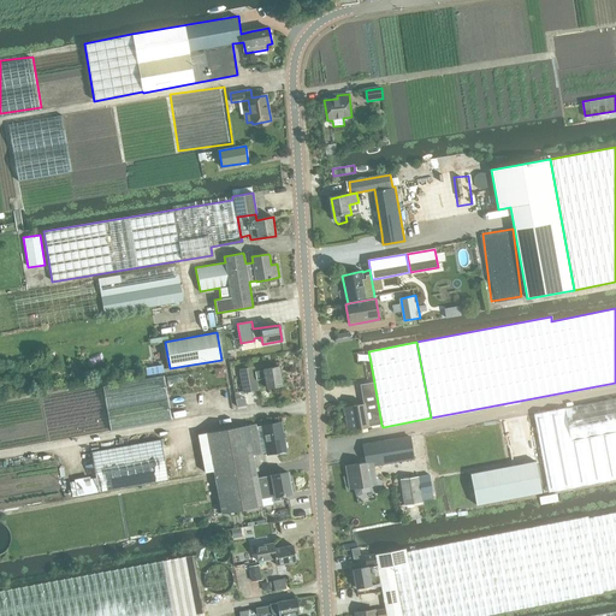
[(223,367),(214,368),(215,377),(224,375),(223,367)]
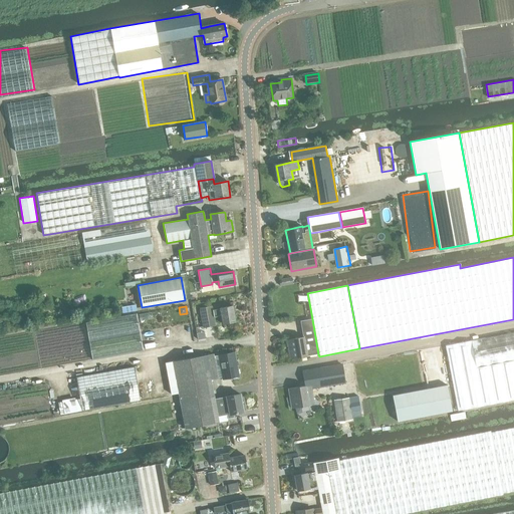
[(216,326),(212,306),(199,308),(203,328),(216,326)]
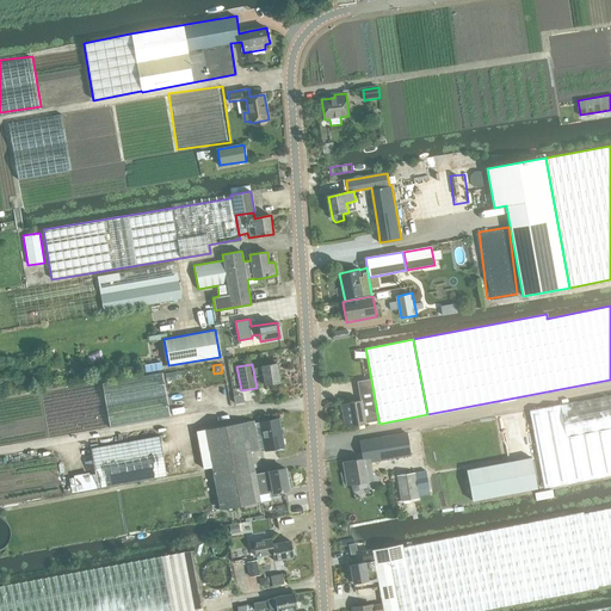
[(265,386),(267,386),(279,383),(276,364),(263,366),(263,368),(253,370),(255,377),(265,376),(265,386)]
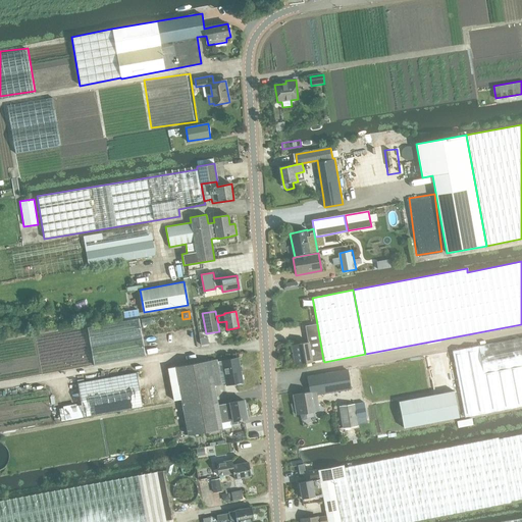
[(139,319),(88,328),(94,365),(145,357),(139,319)]
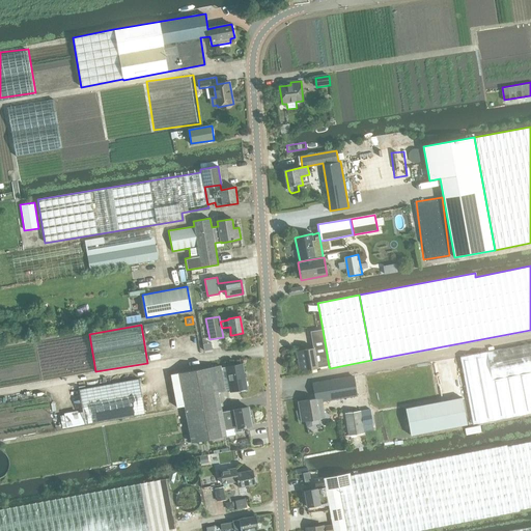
[(312,347),(297,350),(300,370),(329,366),(323,330),(310,332),(312,347)]
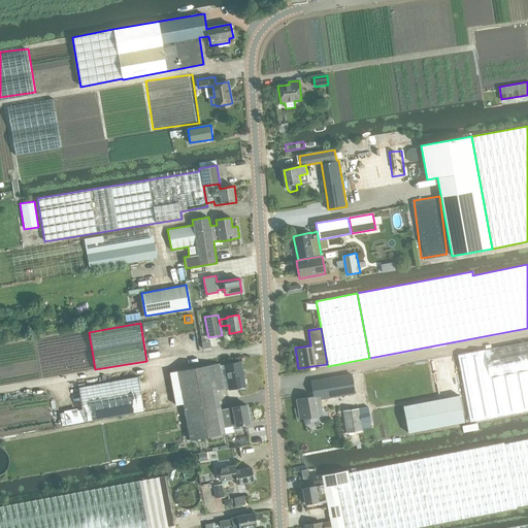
[(38,339),(0,344),(0,382),(55,374),(52,354),(40,356),(38,339)]
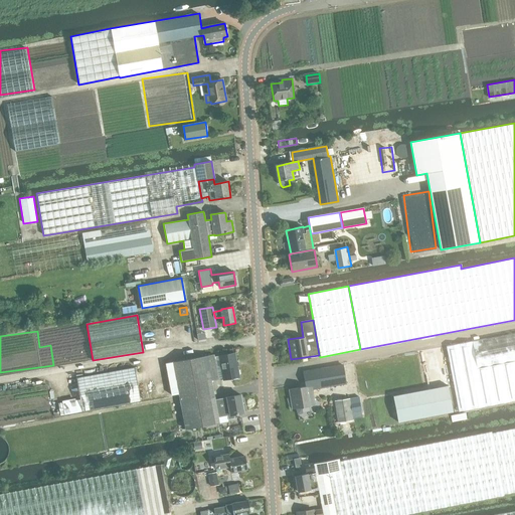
[(514,333),(446,346),(459,411),(514,399),(514,333)]
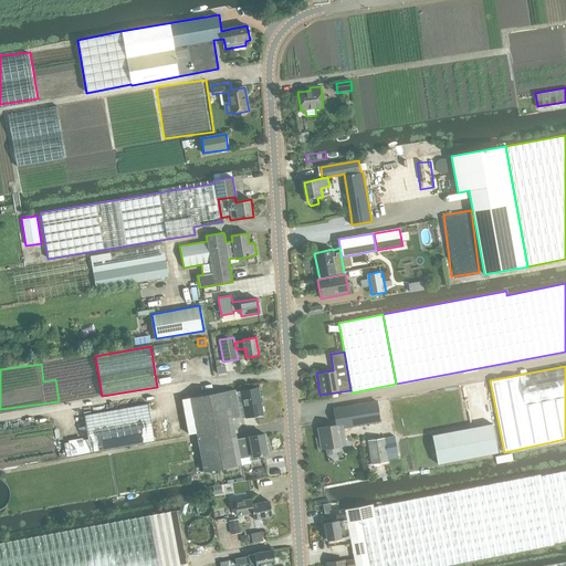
[(236,389),(218,392),(224,429),(234,428),(232,418),(263,412),(259,387),(241,390),(241,391),(236,392),(236,389)]
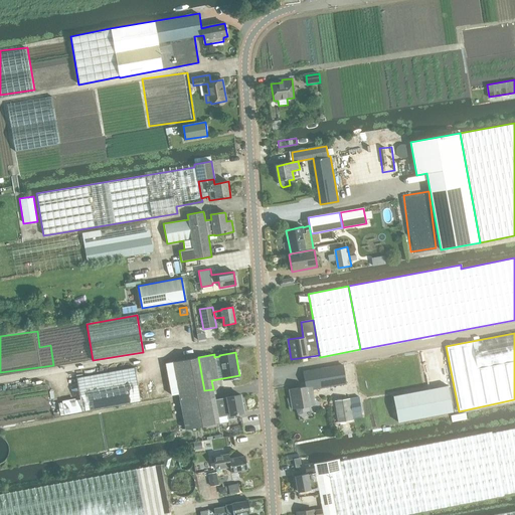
[(185,430),(219,423),(217,409),(220,409),(219,398),(215,399),(213,389),(204,390),(198,357),(190,359),(170,362),(165,363),(171,395),(178,393),(185,430)]
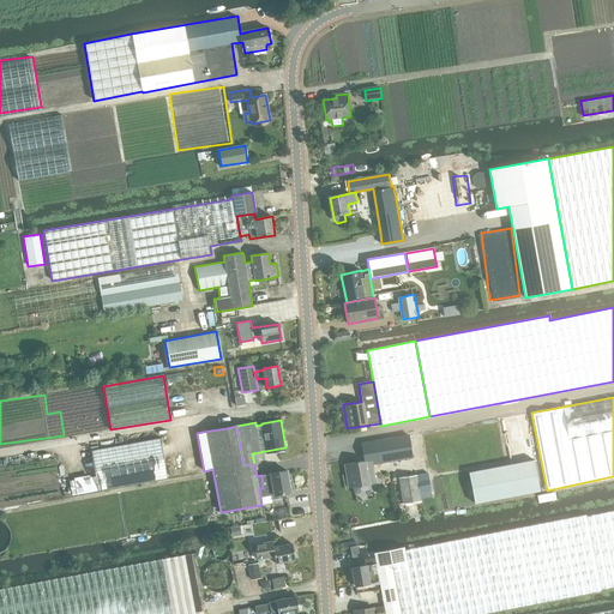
[(409,435),(385,440),(389,462),(413,458),(409,435)]
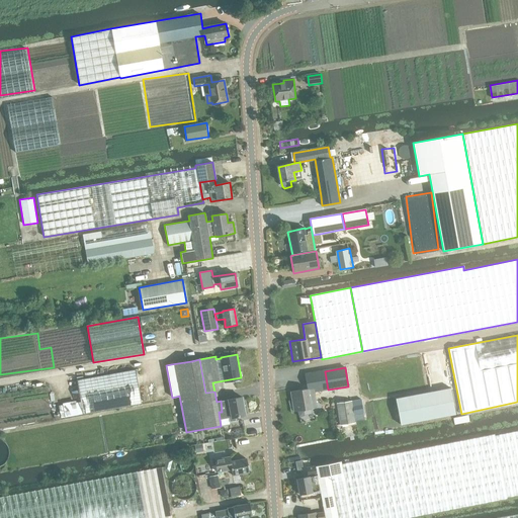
[(135,369),(77,380),(83,414),(141,404),(135,369)]
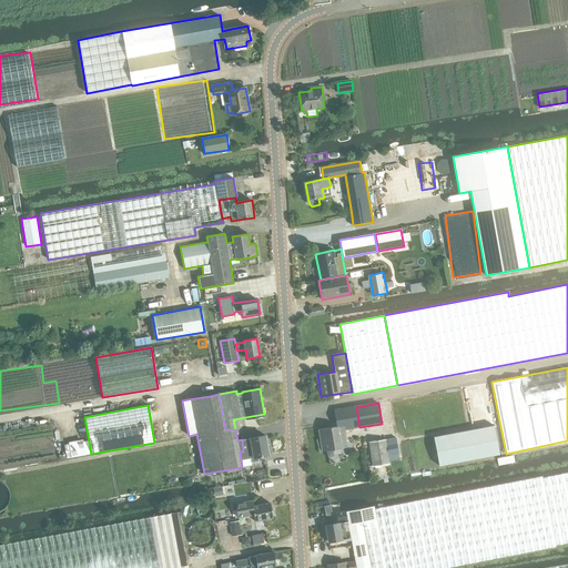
[(346,447),(344,429),(359,427),(356,407),(334,411),(336,425),(320,428),(324,452),(346,447)]
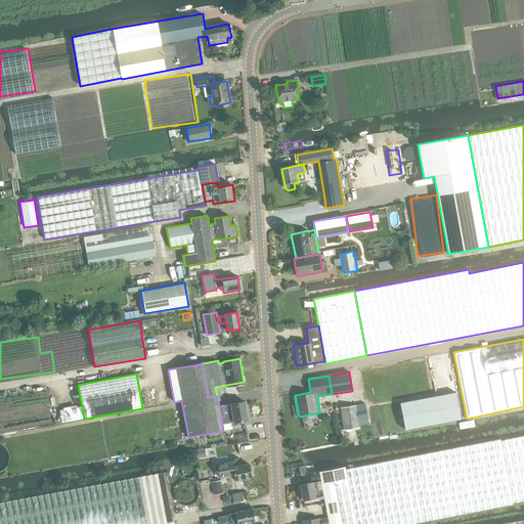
[(461,419),(455,392),(401,403),(405,430),(461,419)]
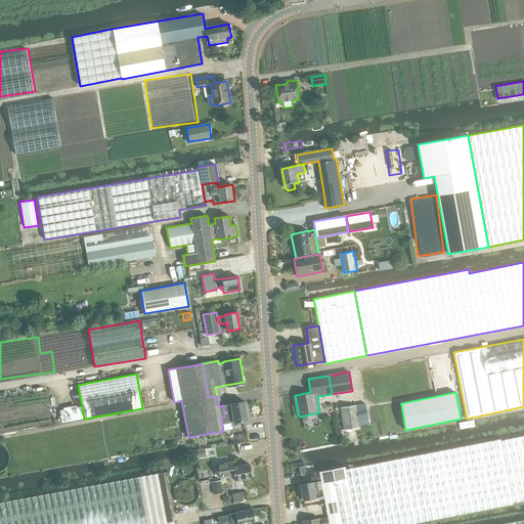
[(245,401),(223,405),(224,417),(232,415),(234,423),(248,421),(245,401)]
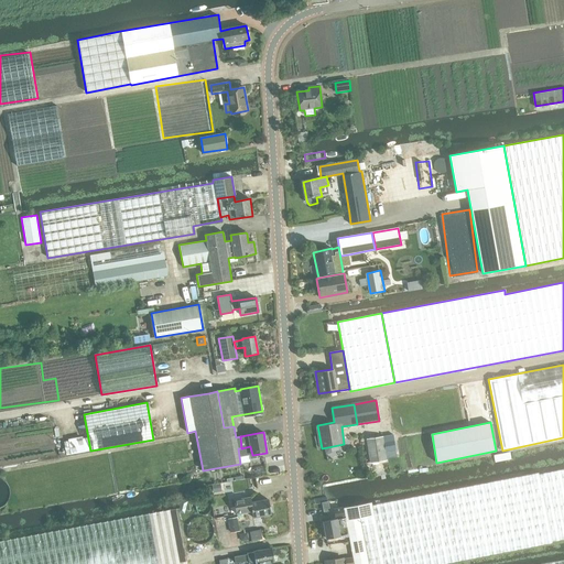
[(393,433),(384,435),(387,451),(397,448),(393,433)]
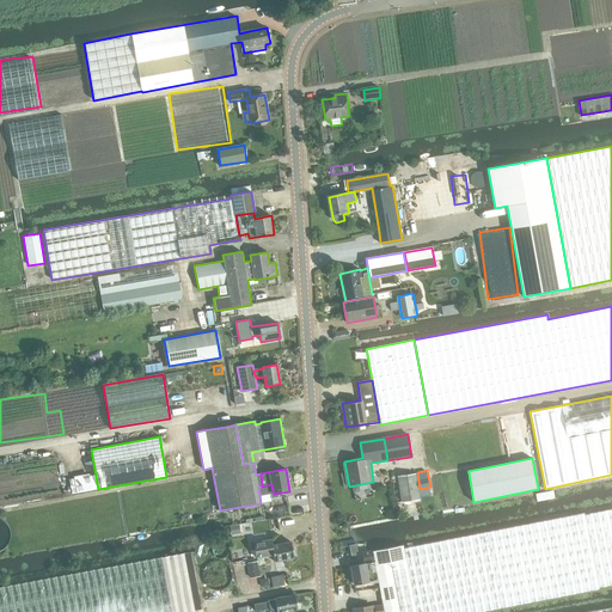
[(417,472),(416,472),(398,475),(403,500),(420,497),(418,489),(420,489),(417,472)]
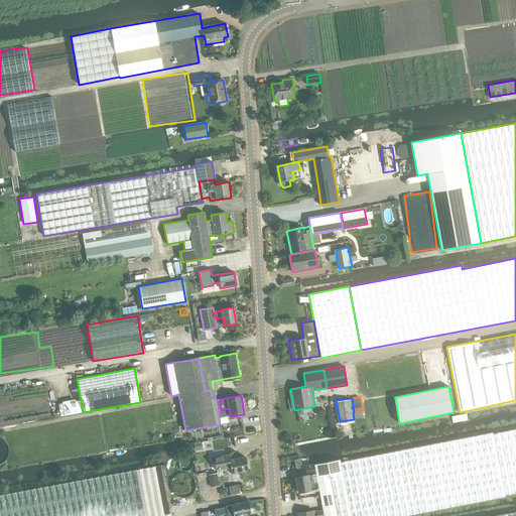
[(323,510),(323,515),(402,515),(504,496),(515,493),(515,429),(493,434),(492,432),(341,462),(341,459),(314,464),(319,489),(318,489),(323,510)]
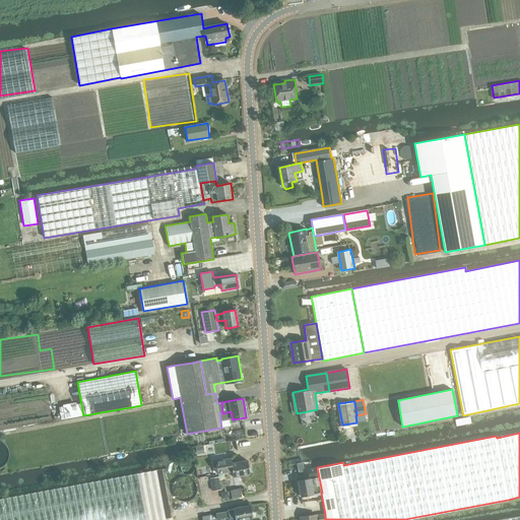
[(0,440),(0,466),(4,465),(7,461),(9,456),(9,452),(8,447),(5,443),(1,440),(0,440)]
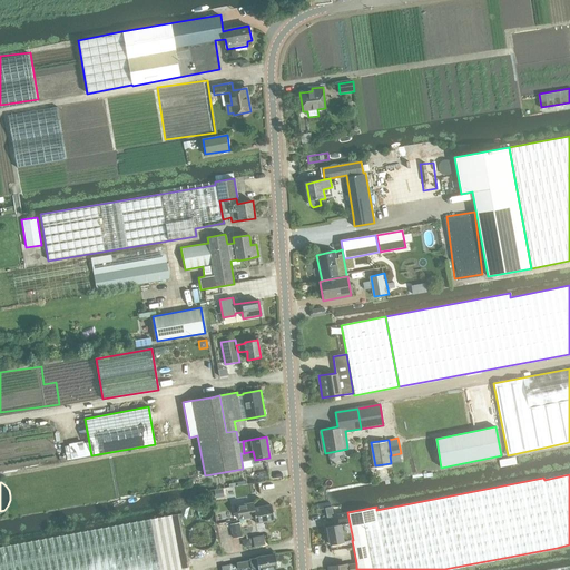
[(224,497),(223,488),(214,490),(215,498),(224,497)]
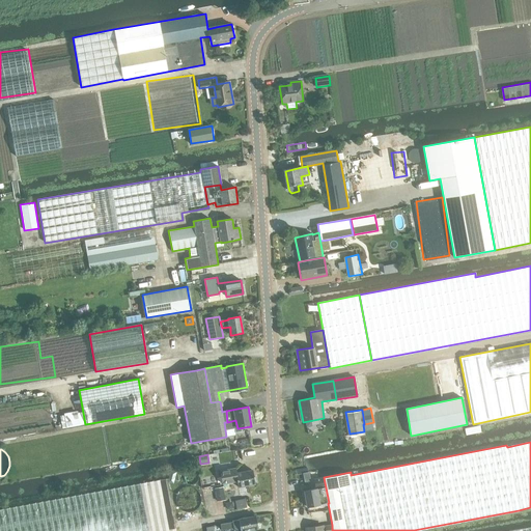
[(220,471),(222,484),(236,481),(234,472),(235,472),(234,468),(220,471)]
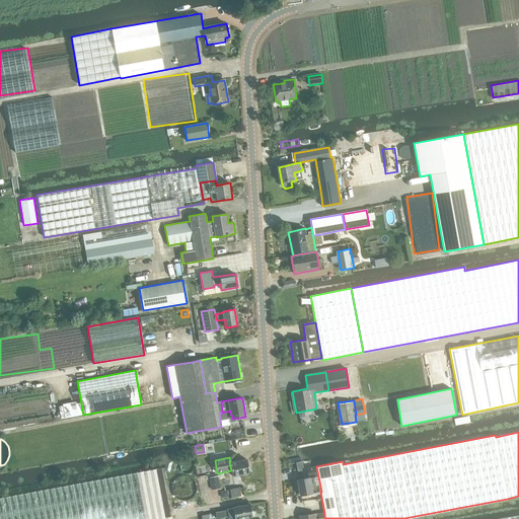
[(230,463),(230,461),(229,461),(231,470),(232,476),(248,473),(246,459),(230,463)]
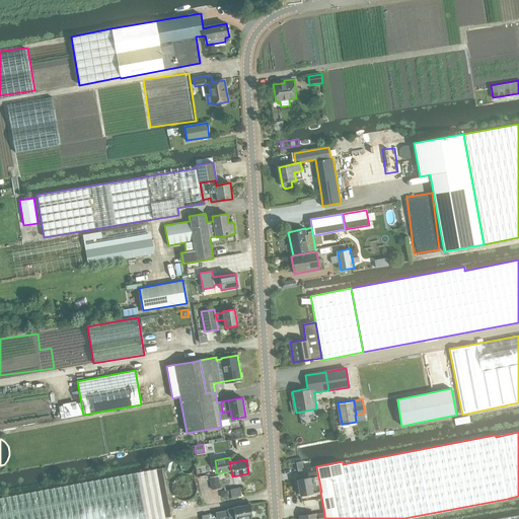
[(301,495),(320,492),(321,492),(316,466),(308,467),(310,477),(298,479),(301,495)]
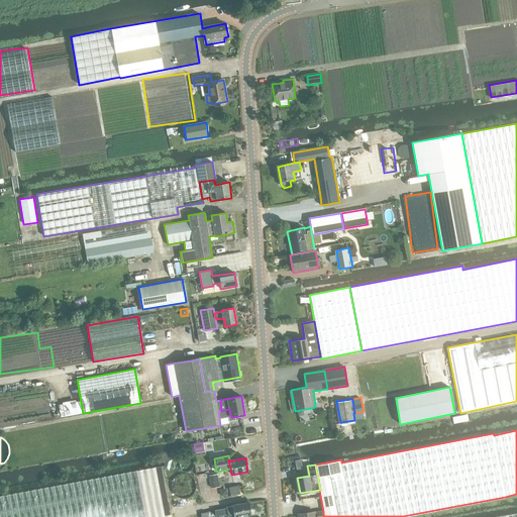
[(171,516),(171,515),(162,466),(136,470),(0,495),(0,516),(171,516)]
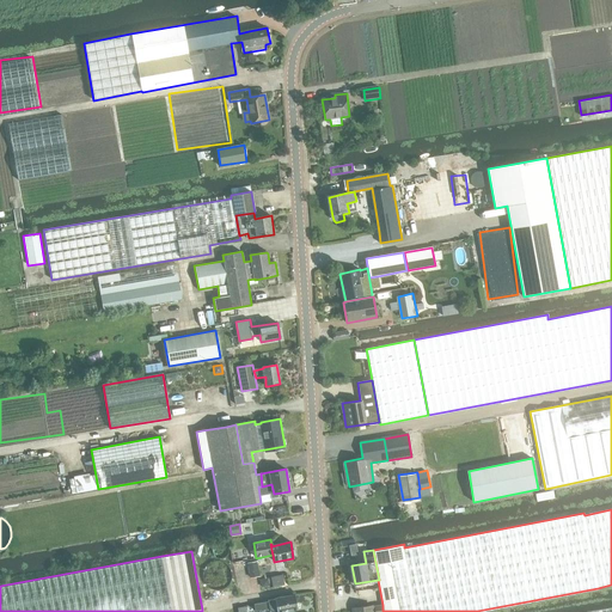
[(232,575),(231,570),(230,567),(227,564),(224,562),(221,561),(219,561),(215,561),(213,561),(210,563),(208,564),(206,567),(204,569),(203,571),(203,575),(203,577),(204,581),(207,585),(209,587),(212,588),(216,589),(219,589),(222,588),(225,587),(227,586),(228,583),(231,581),(232,579),(232,575)]
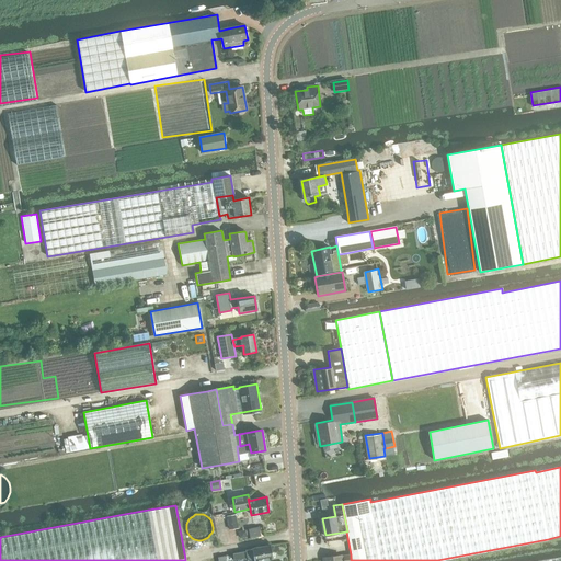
[(236,514),(227,515),(229,529),(239,527),(236,514)]
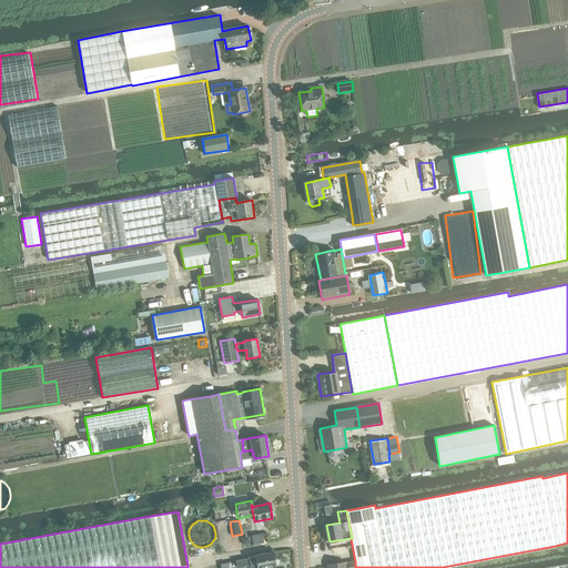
[(253,533),(254,543),(264,540),(263,530),(253,533)]
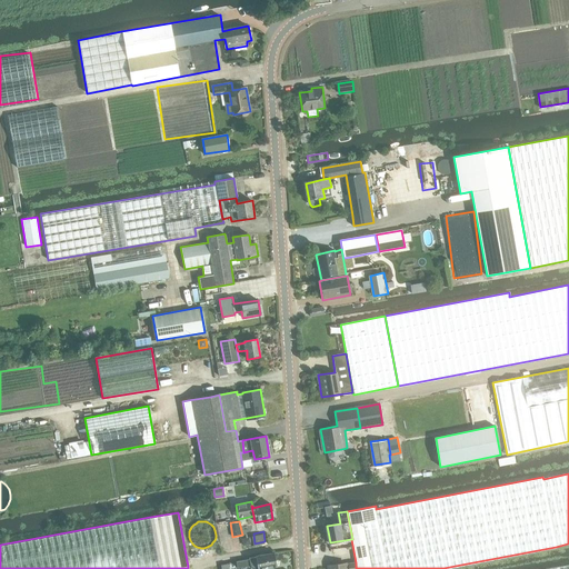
[(250,545),(249,538),(241,539),(243,547),(250,545)]
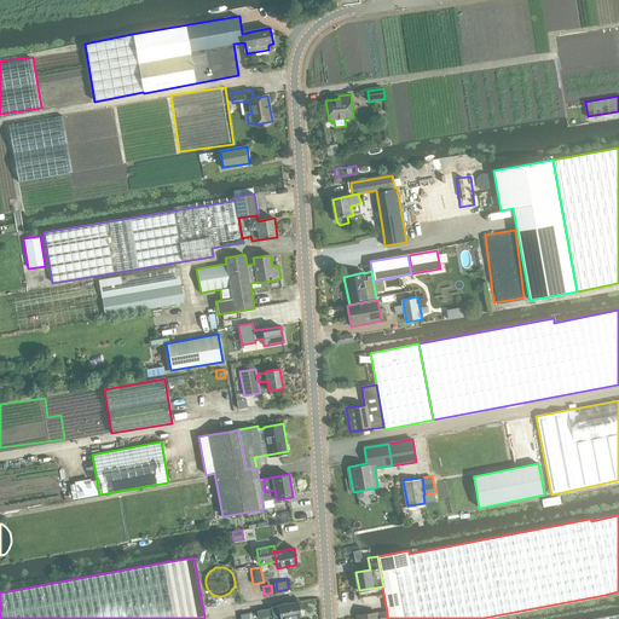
[(279,607),(271,609),(266,609),(266,611),(256,613),(258,618),(273,615),(273,618),(275,618),(284,618),(301,615),(299,601),(278,605),(279,607)]
